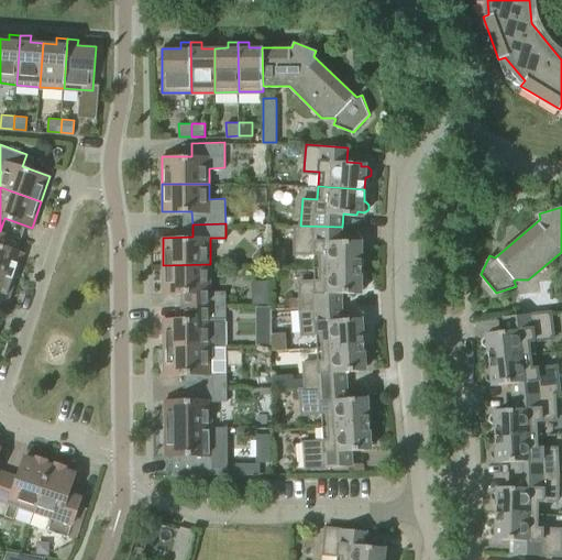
[(342,227),(300,226),(295,226),(295,252),(315,252),(315,266),(362,266),(362,254),(363,254),(364,253),(365,252),(366,252),(366,251),(367,249),(367,248),(366,246),(366,245),(365,244),(363,243),(356,243),(356,240),(342,240),(342,227)]
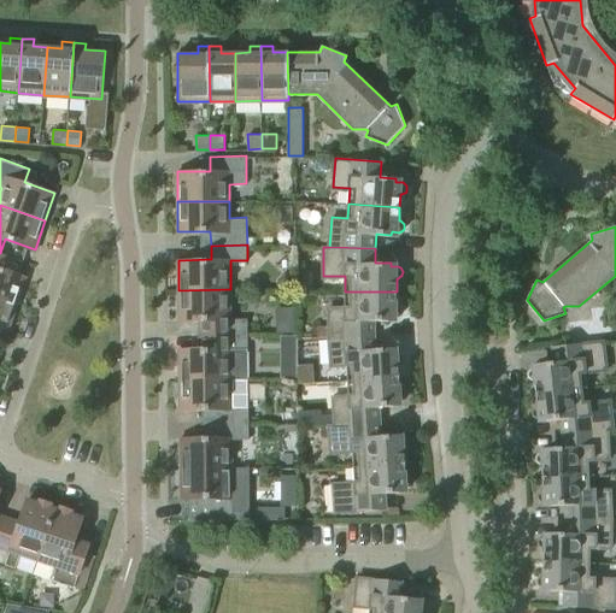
[(0,252),(0,253),(0,252),(0,299),(17,305),(27,276),(0,266),(0,252)]
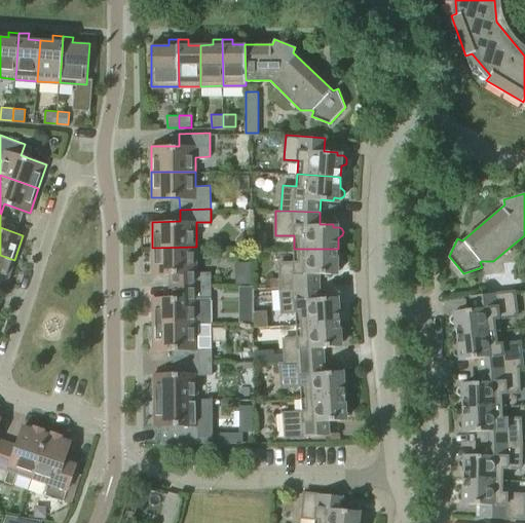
[(239,236),(239,246),(251,246),(251,231),(244,231),(239,236)]
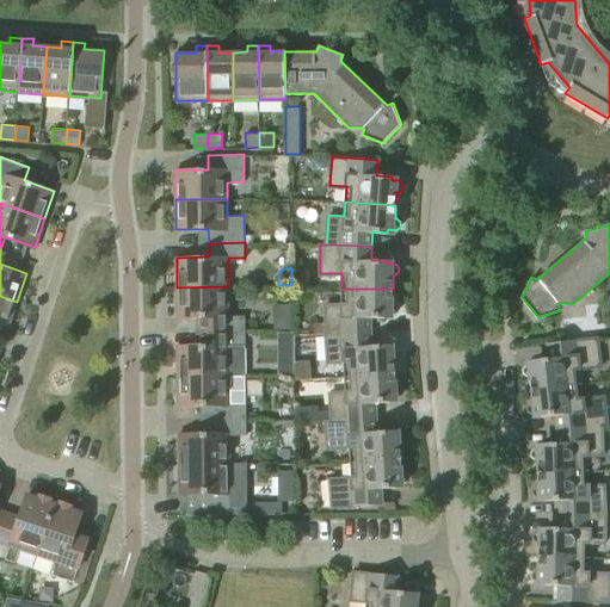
[(228,286),(177,287),(177,317),(209,316),(209,330),(245,330),(245,315),(228,315),(228,286)]
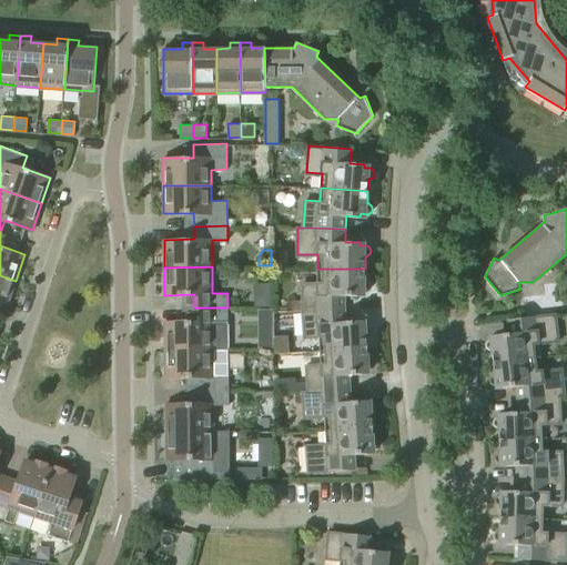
[(303,282),(303,310),(345,308),(345,294),(358,294),(358,292),(366,292),(367,291),(368,290),(370,289),(370,288),(371,286),(370,285),(370,284),(368,283),(368,282),(367,282),(366,281),(365,281),(365,269),(317,269),(317,282),(303,282)]
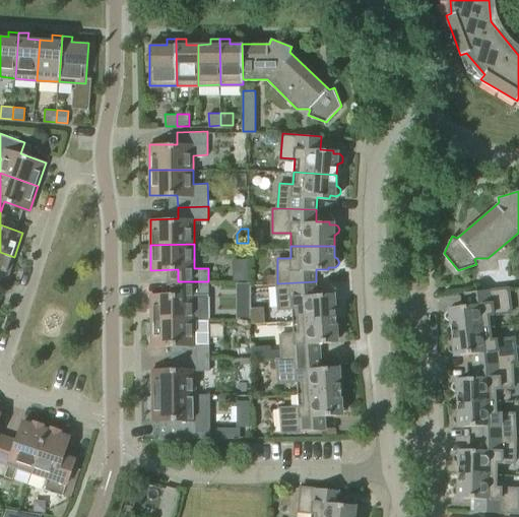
[(0,278),(6,281),(14,257),(0,252),(0,278)]
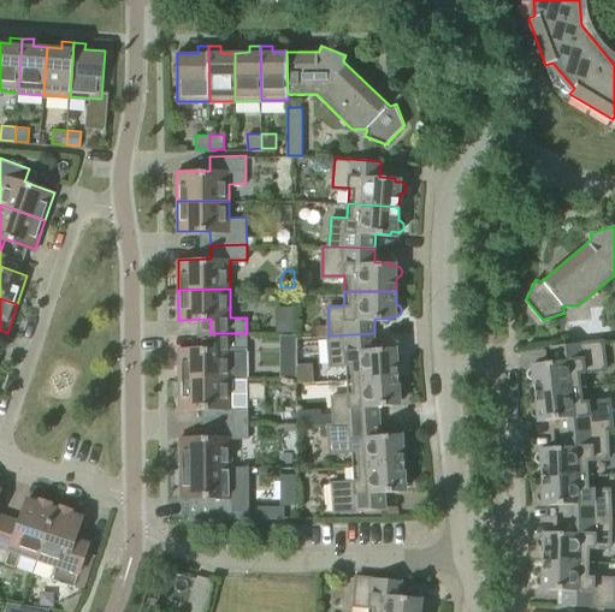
[(294,303),(278,303),(279,327),(294,327),(294,303)]
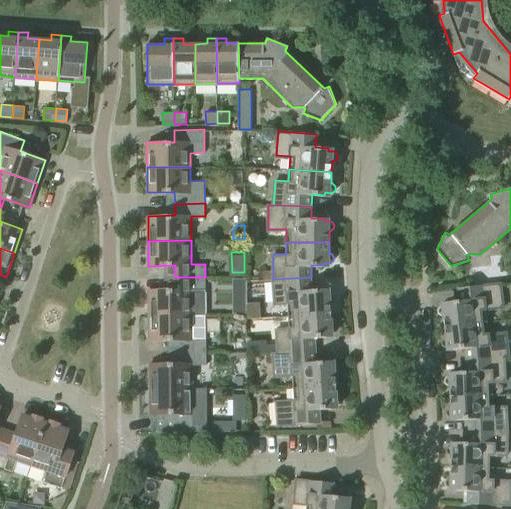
[(205,277),(175,277),(176,289),(149,289),(149,314),(192,314),(206,314),(205,277)]
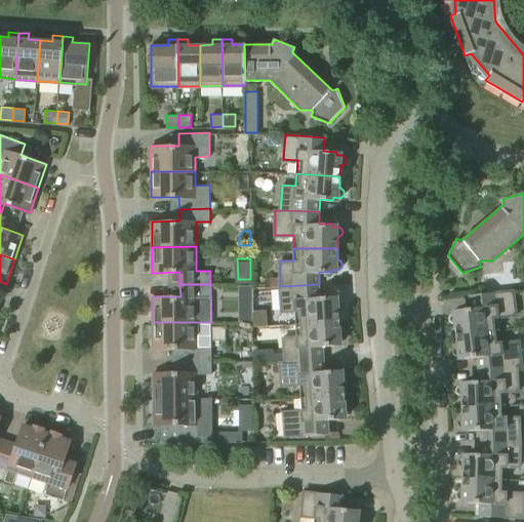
[(295,311),(295,323),(339,320),(338,309),(339,309),(340,308),(341,308),(343,307),(343,306),(344,305),(344,304),(344,303),(343,302),(343,300),(341,299),(340,298),(338,298),(332,298),(332,296),(319,297),(319,284),(280,286),(281,312),(295,311)]
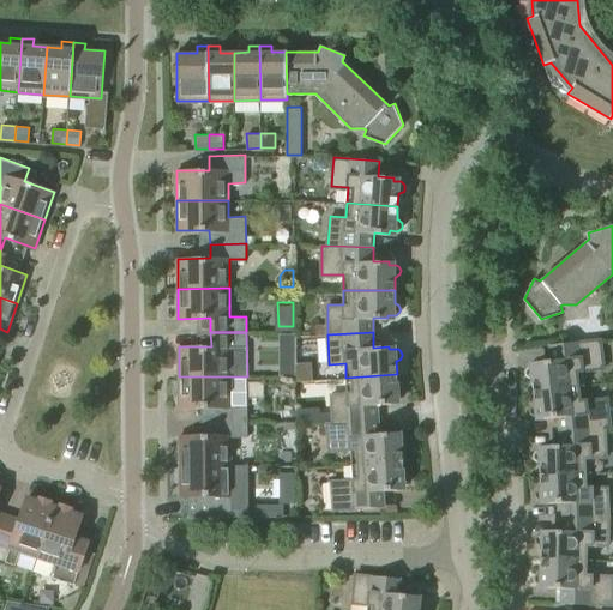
[(534,390),(584,385),(583,369),(605,367),(601,338),(550,344),(552,360),(536,362),(536,364),(530,366),(529,366),(528,367),(527,368),(526,369),(526,370),(526,372),(526,373),(527,374),(527,375),(528,375),(529,376),(530,376),(532,376),(534,390)]
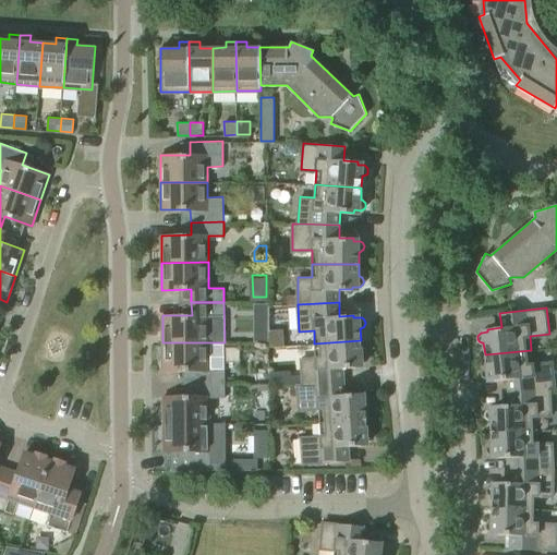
[(268,329),(253,329),(253,340),(268,339),(268,329)]
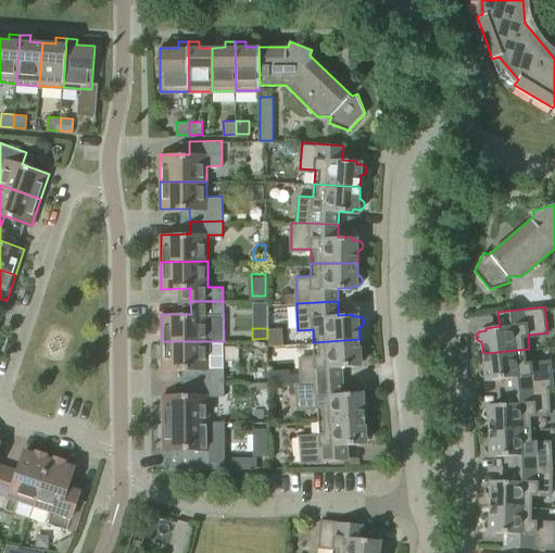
[(360,339),(313,342),(314,355),(300,356),(302,382),(343,379),(342,366),(355,365),(355,362),(362,362),(363,361),(365,361),(365,360),(366,357),(366,355),(366,354),(365,353),(364,352),(363,351),(362,351),(361,351),(360,339)]
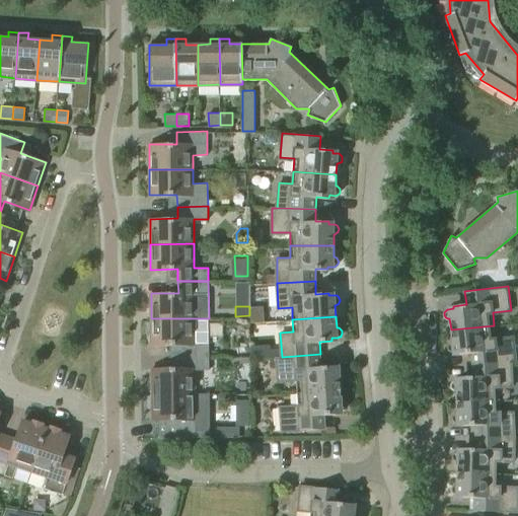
[(178,344),(178,356),(209,356),(209,342),(209,318),(195,318),(151,318),(151,344),(178,344)]
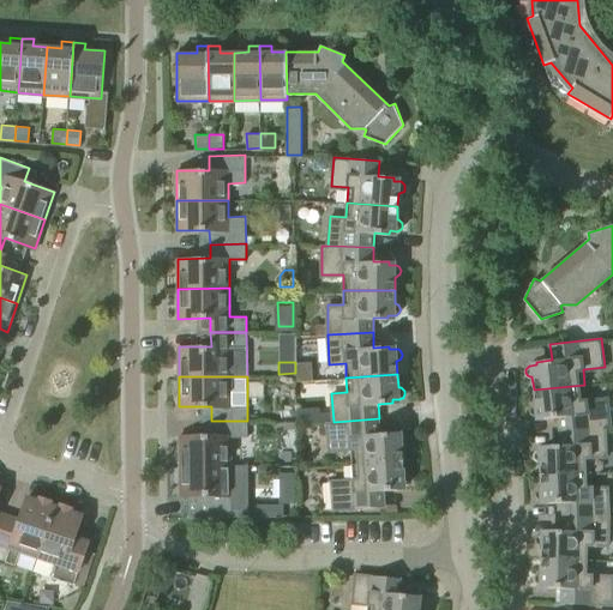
[(584,385),(534,390),(535,404),(534,404),(533,404),(532,405),(530,406),(530,408),(530,410),(530,411),(530,412),(532,414),(533,414),(533,415),(535,415),(536,415),(542,415),(542,417),(558,416),(560,430),(605,427),(611,426),(607,397),(587,399),(584,385)]
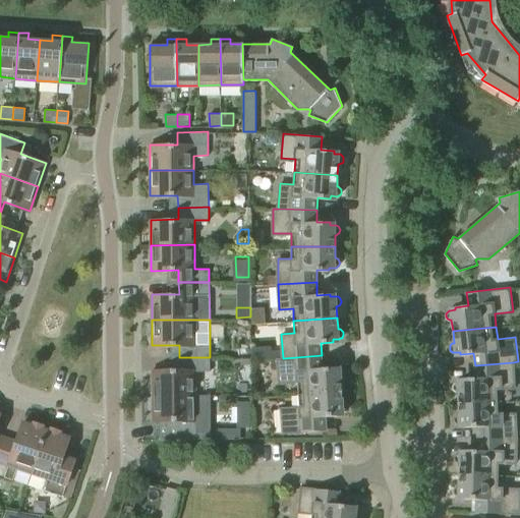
[(322,355),(283,358),(278,358),(279,382),(297,381),(298,394),(342,391),(341,380),(343,379),(344,378),(345,377),(346,375),(346,373),(345,371),(343,370),(343,369),(341,369),(335,369),(335,367),(322,367),(322,355)]
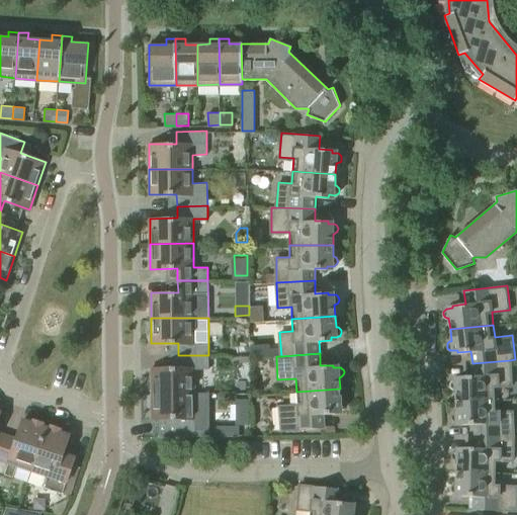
[(208,355),(178,355),(178,367),(151,367),(152,393),(195,393),(194,368),(208,367),(208,355)]
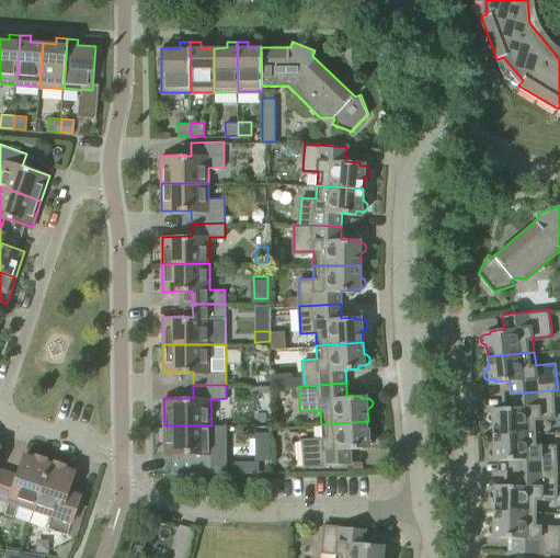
[(552,390),(512,394),(512,407),(498,408),(498,410),(492,410),(491,411),(489,411),(489,412),(488,413),(488,414),(488,416),(488,418),(488,419),(489,420),(490,421),(491,421),(492,421),(493,433),(540,431),(539,418),(553,417),(552,390)]
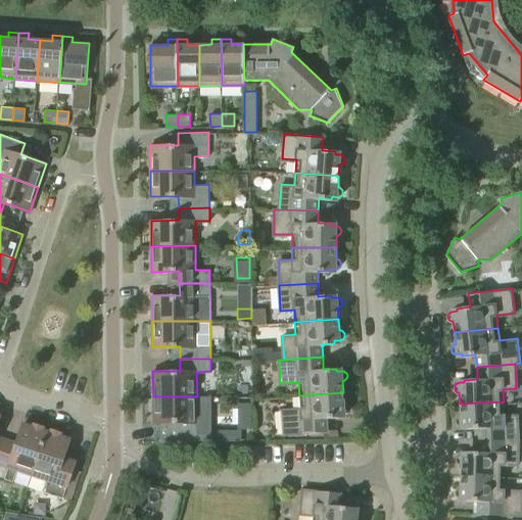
[(343,392),(299,395),(300,408),(282,410),(284,433),(327,431),(327,417),(339,417),(339,414),(345,414),(346,413),(347,412),(348,411),(349,410),(349,409),(349,408),(349,407),(348,406),(347,405),(346,404),(345,404),(344,404),(343,392)]
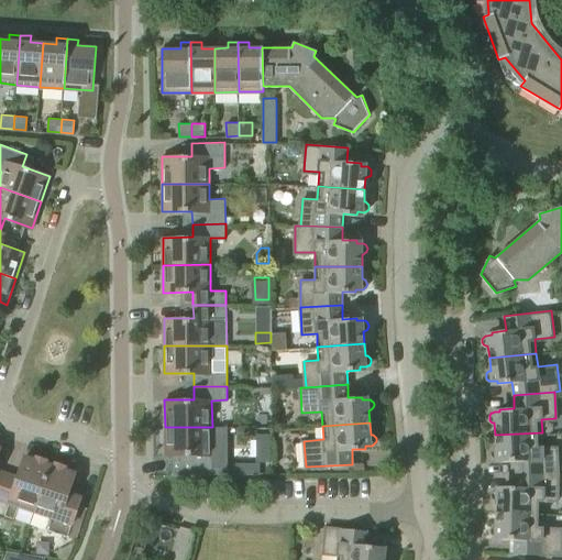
[(227,426),(212,427),(165,427),(165,454),(195,454),(195,468),(228,467),(228,441),(227,426)]
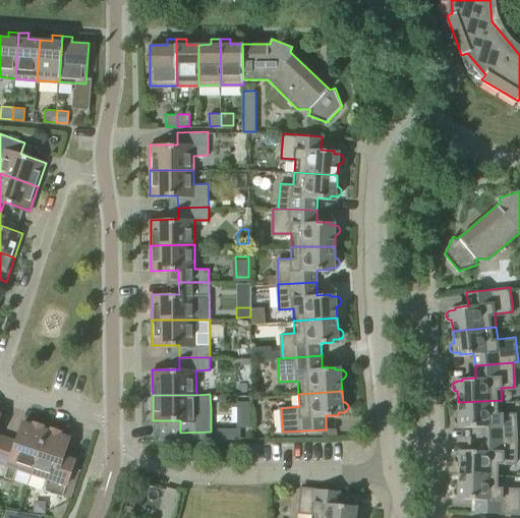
[(236,400),(236,426),(249,426),(249,400),(236,400)]
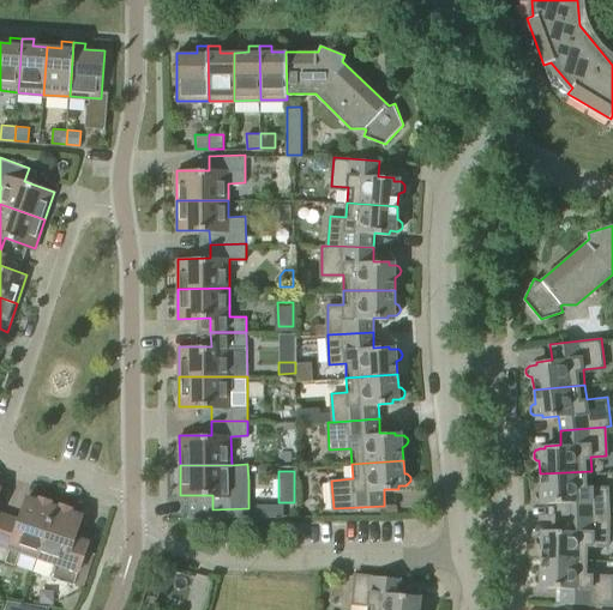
[(592,471),(540,473),(541,488),(539,488),(538,488),(536,489),(535,490),(535,491),(535,494),(535,495),(536,496),(536,497),(538,497),(539,499),(540,499),(547,499),(547,502),(563,501),(564,515),(610,515),(608,485),(592,487),(592,471)]
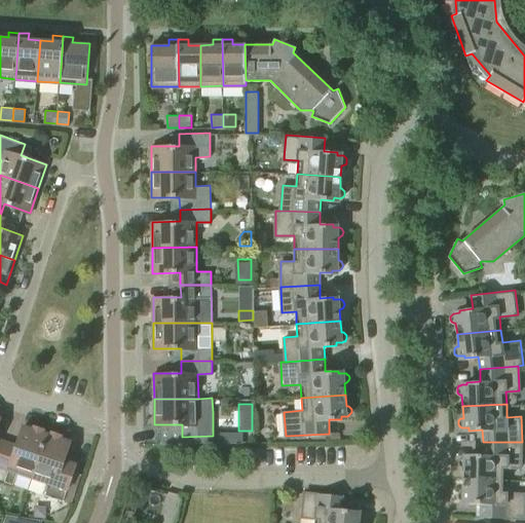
[(14,451),(3,447),(0,455),(0,479),(13,483),(17,472),(32,477),(47,433),(44,432),(43,428),(35,425),(32,427),(24,425),(14,451)]
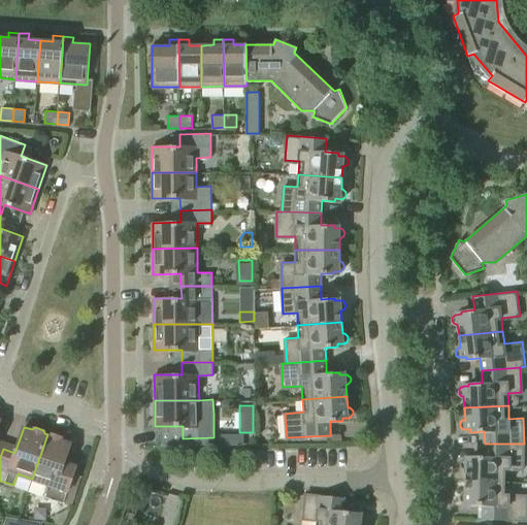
[(50,435),(47,434),(32,479),(47,484),(43,495),(64,502),(73,472),(62,468),(70,443),(62,439),(61,436),(53,433),(50,435)]
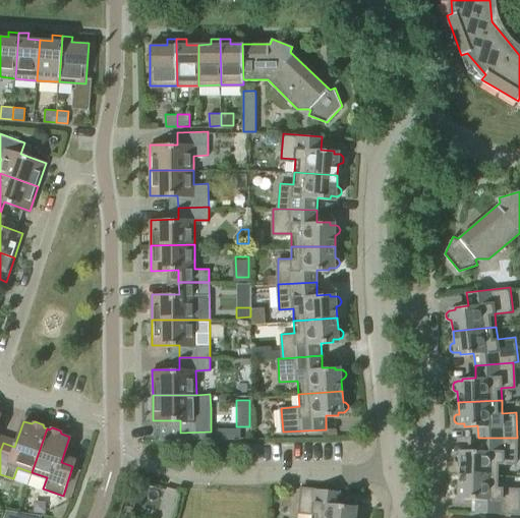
[(517,438),(478,438),(477,450),(465,450),(465,452),(459,452),(458,453),(456,453),(455,454),(455,455),(454,456),(454,457),(455,459),(455,460),(456,461),(457,462),(458,462),(459,462),(459,473),(502,474),(503,462),(516,462),(517,438)]
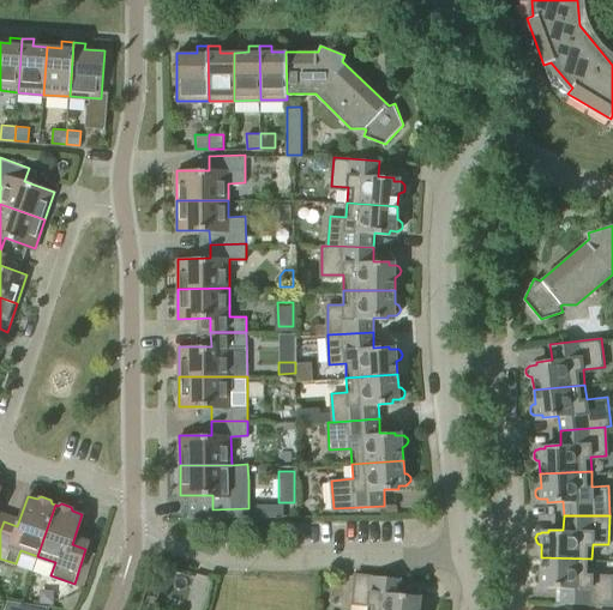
[(592,559),(541,557),(540,571),(539,572),(538,572),(536,573),(535,573),(535,575),(534,577),(535,578),(535,579),(535,580),(536,581),(538,583),(539,583),(540,583),(546,583),(546,586),(562,586),(562,602),(612,604),(612,574),(592,574),(592,559)]
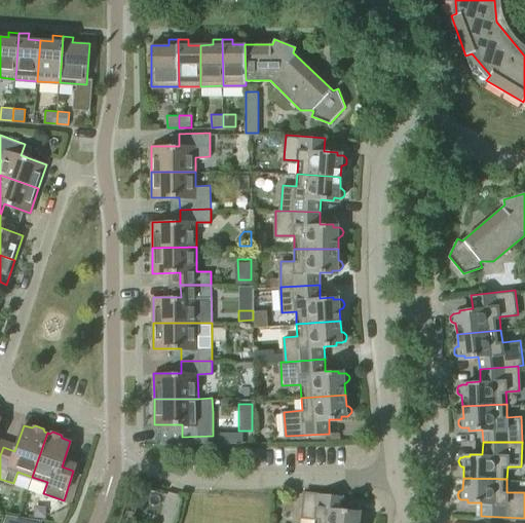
[(361,522),(362,522),(363,522),(363,521),(364,520),(364,519),(364,518),(364,516),(363,515),(361,514),(354,513),(354,510),(341,509),(343,495),(304,491),(302,516),(315,518),(314,522),(361,522)]
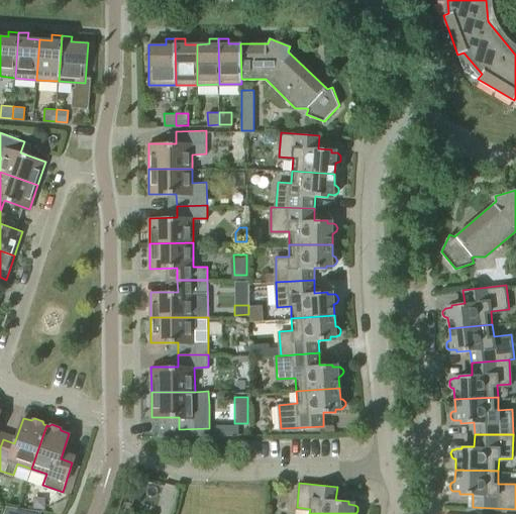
[(7,502),(4,513),(39,513),(41,508),(7,502)]
